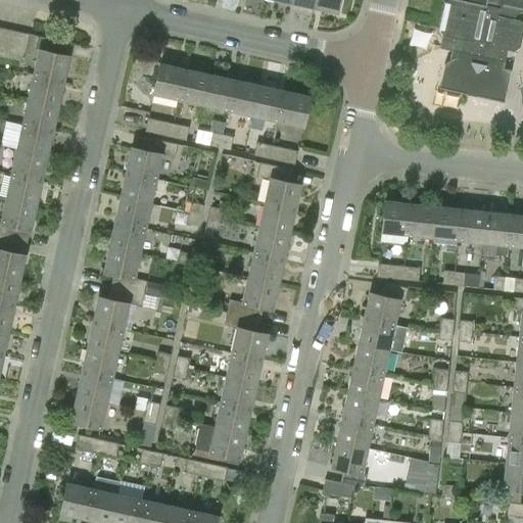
[(315,0),(313,8),(337,13),(339,0),(315,0)]
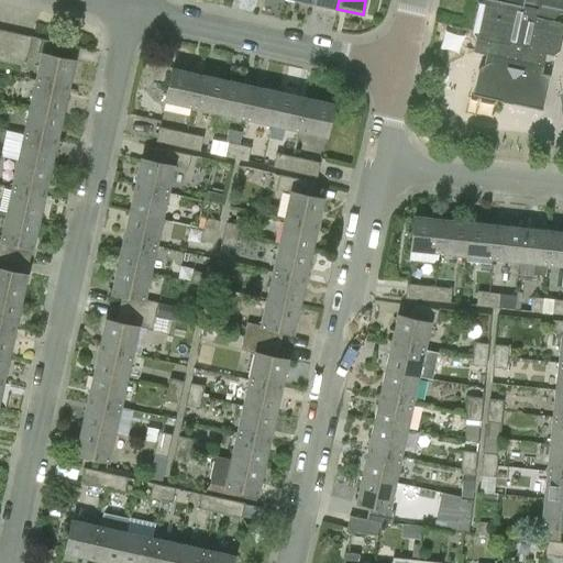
[(472,95),(542,110),(550,75),(541,73),(545,53),(552,55),(559,51),(562,31),(562,26),(560,22),(552,20),(553,17),(562,11),(562,0),(482,0),(478,1),(472,30),(472,31),(476,37),(473,52),(489,55),(488,62),(478,68),(472,95)]
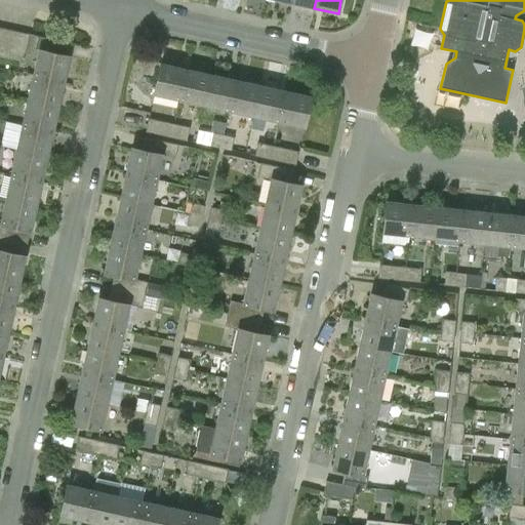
[(0,52),(11,55),(16,32),(4,29),(0,46),(0,52)]
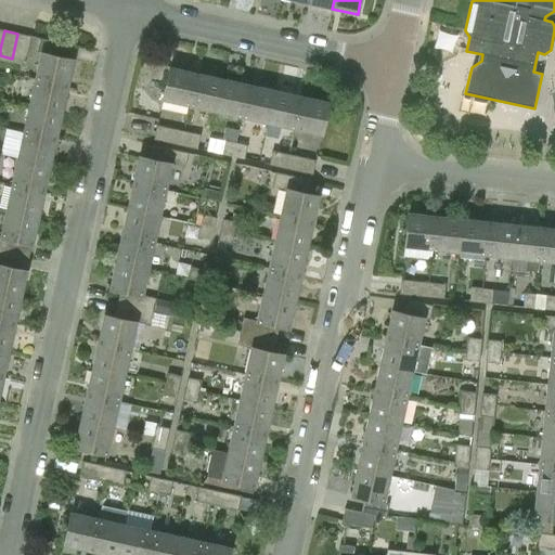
[(25,61),(30,36),(17,34),(12,59),(25,61)]
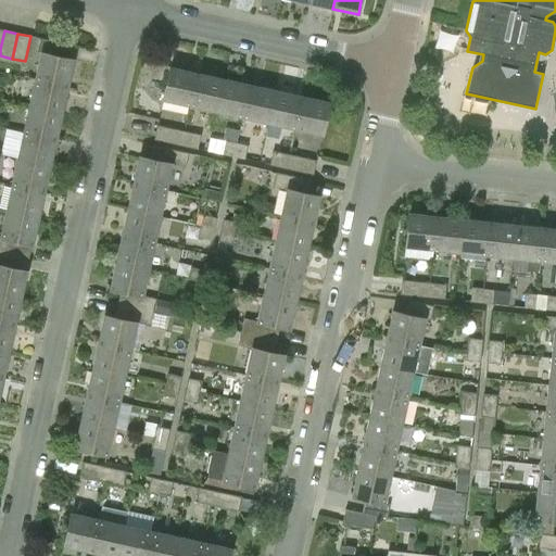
[(37,68),(70,75),(73,59),(75,47),(40,38),(37,52),(40,53),(37,68)]
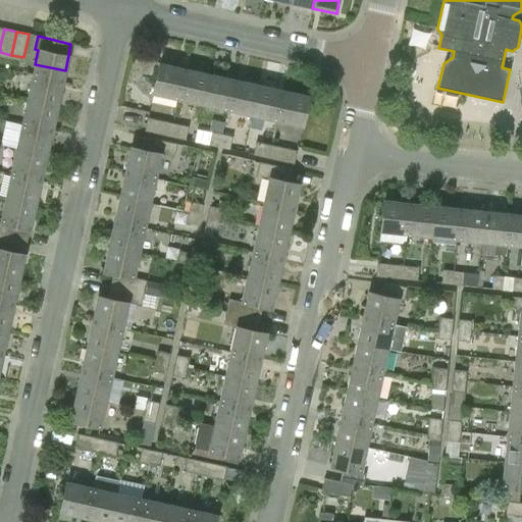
[(178,99),(185,68),(159,62),(153,94),(178,99)]
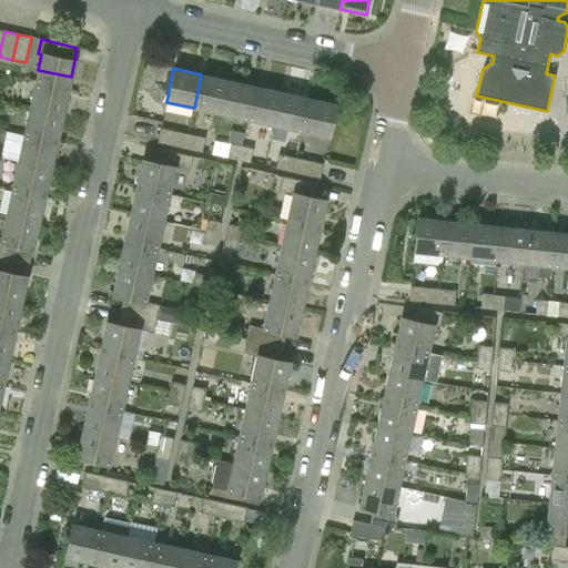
[(31,99),(64,105),(71,77),(38,70),(31,99)]
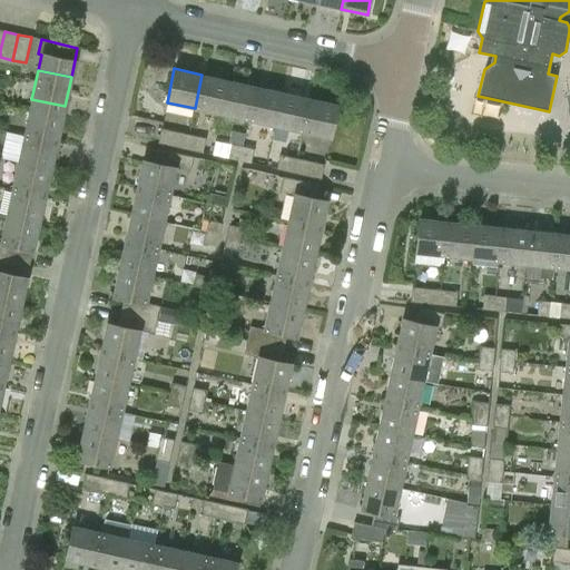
[(202,75),(195,108),(222,115),(228,80),(202,75)]
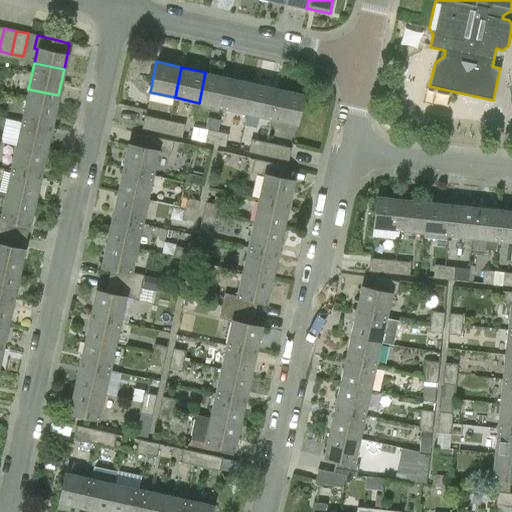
[(205,72),(199,103),(223,108),(230,78),(205,72)]
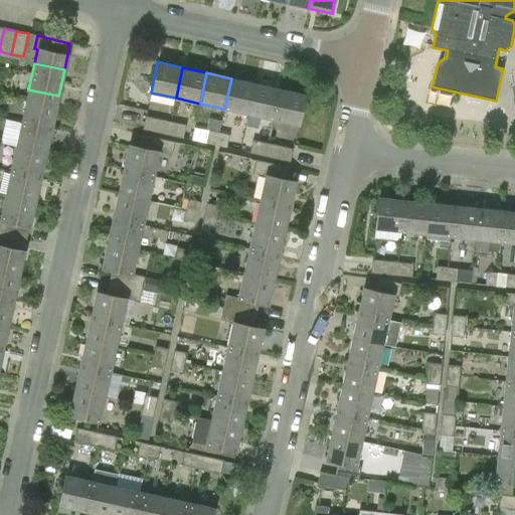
[(231,78),(224,109),(248,114),(255,83),(231,78)]
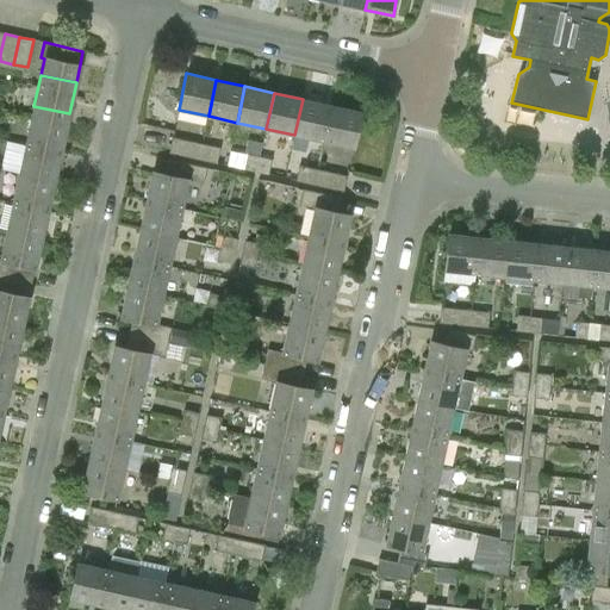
[(303,99),(294,135),(323,142),(331,106),(303,99)]
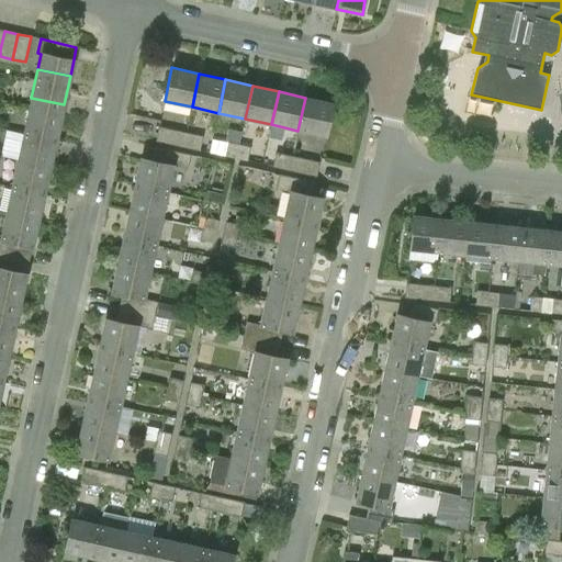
[(25,125),(57,133),(64,104),(31,98),(25,125)]
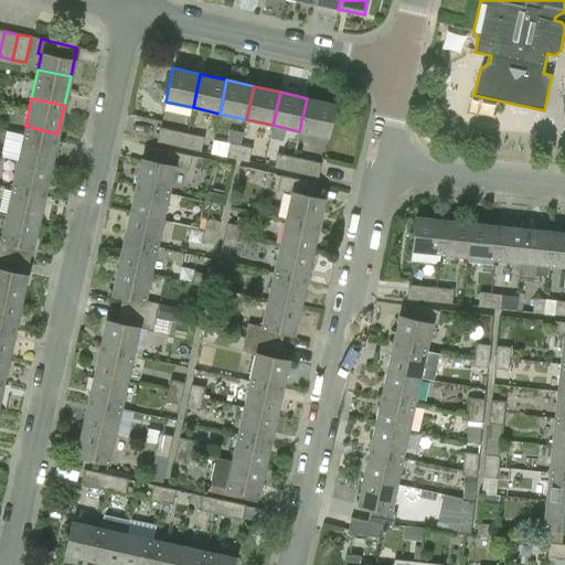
[(307,98),(299,131),(327,137),(334,104),(307,98)]
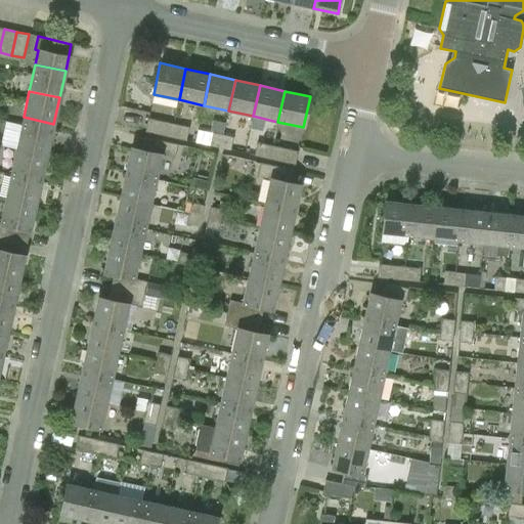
[(17,143),(48,150),(53,124),(24,117),(17,143)]
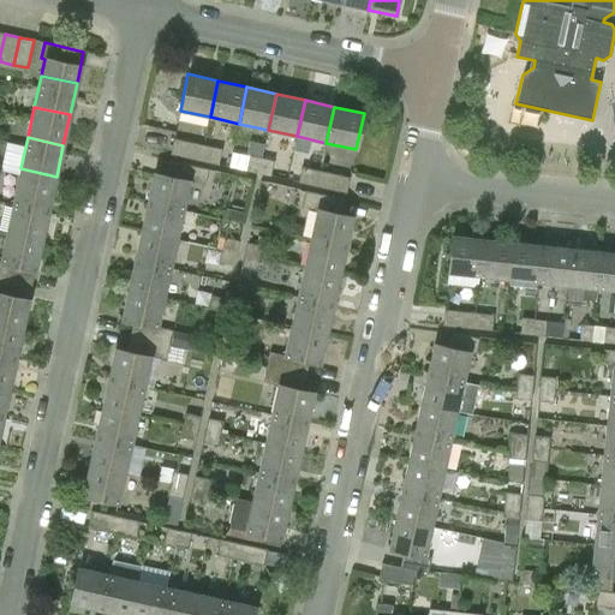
[(199,160),(203,145),(174,138),(171,154),(199,160)]
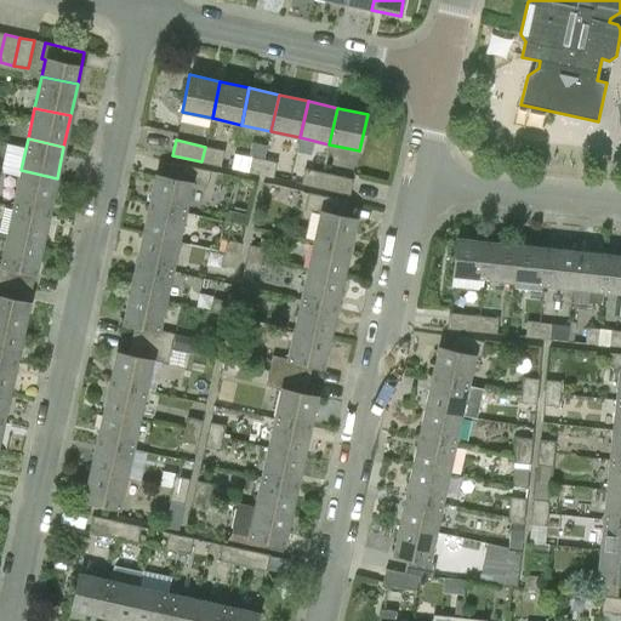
[(205,147),(201,161),(221,166),(224,151),(205,147)]
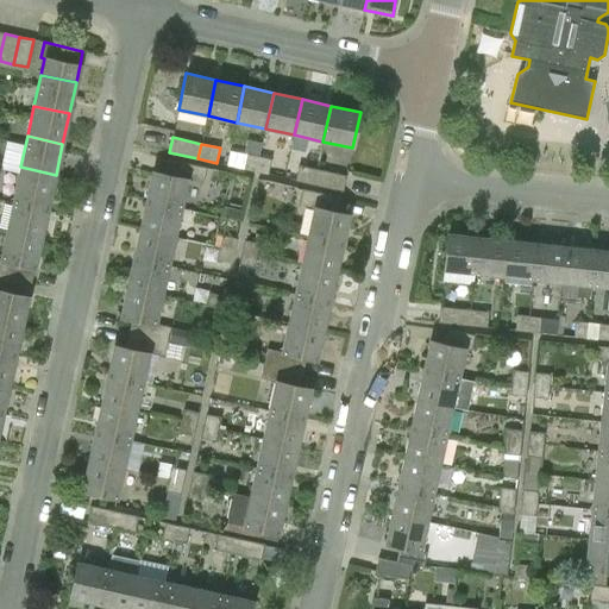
[(248,154),(244,169),(256,171),(259,156),(248,154)]
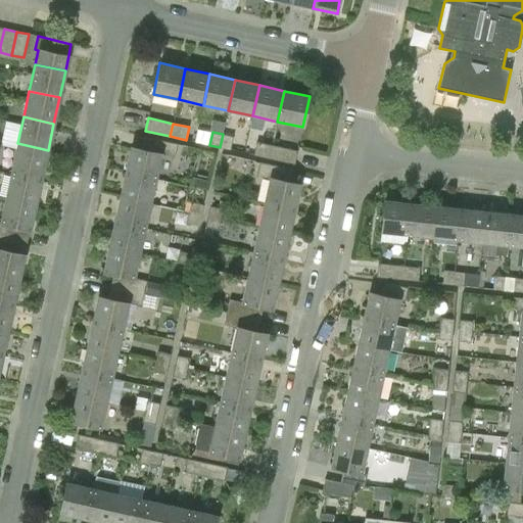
[(230,149),(233,137),(223,134),(220,147),(230,149)]
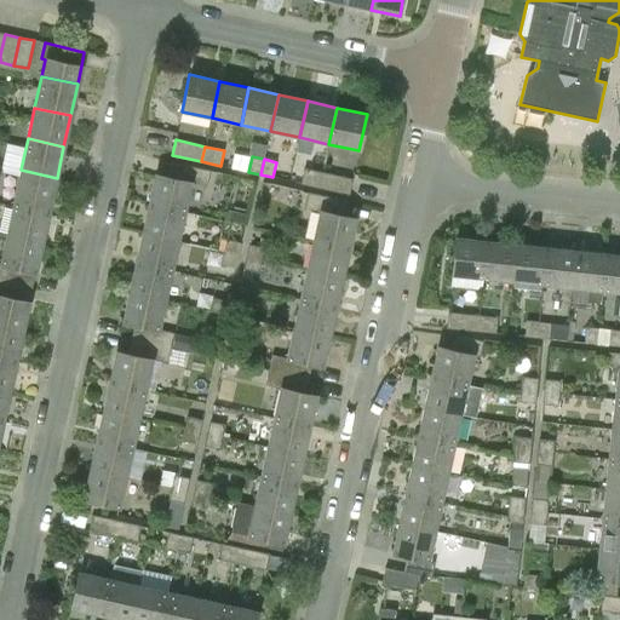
[(148,205),(184,213),(191,183),(207,185),(210,171),(171,162),(167,177),(155,174),(148,205)]
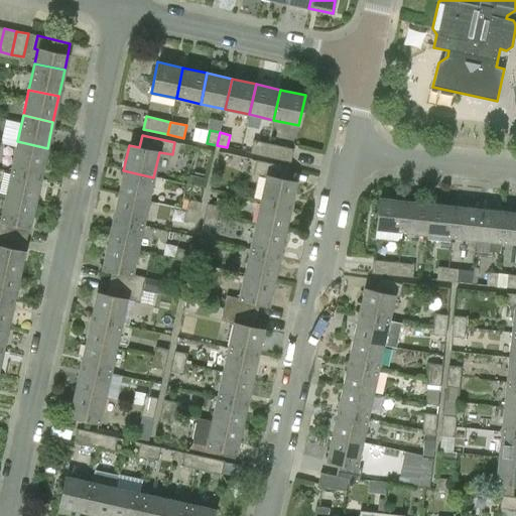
[(265,156),(268,143),(253,140),(250,152),(265,156)]
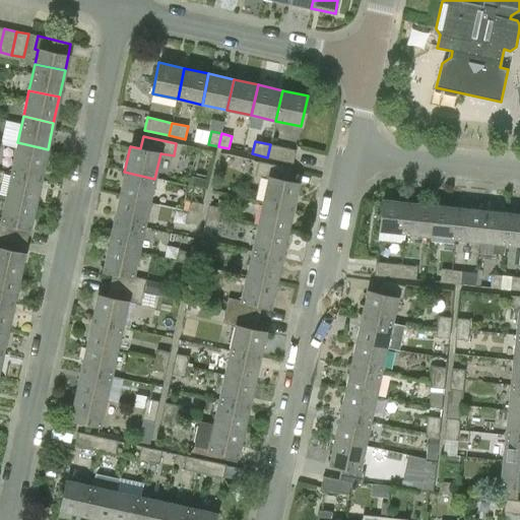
[(11,169),(42,176),(48,149),(17,142),(11,169)]
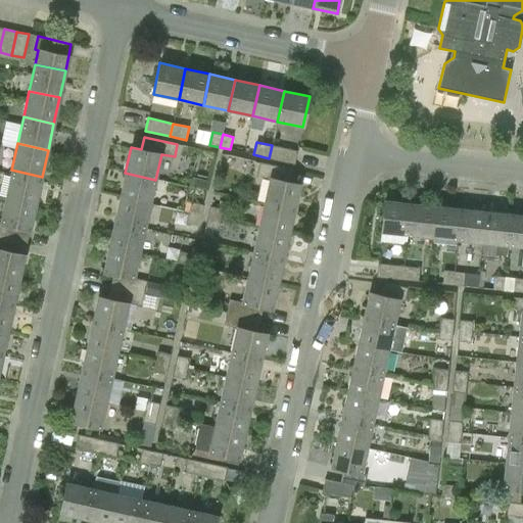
[(272,145),(269,158),(294,163),(297,151),(272,145)]
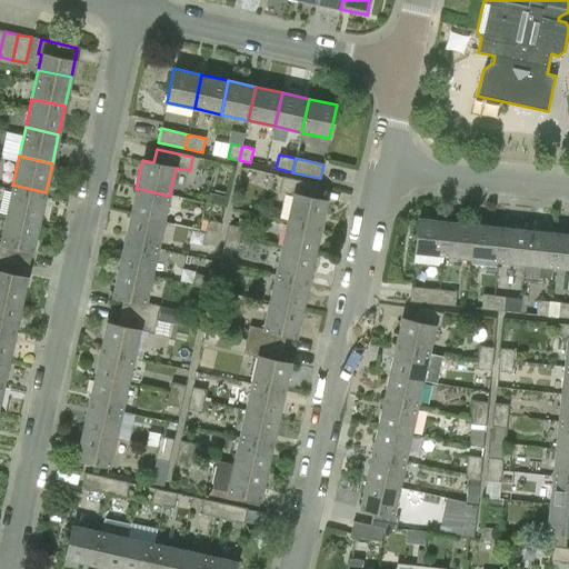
[(287,221),(320,228),(327,201),(316,199),(319,185),(282,177),(279,190),(293,193),(287,221)]
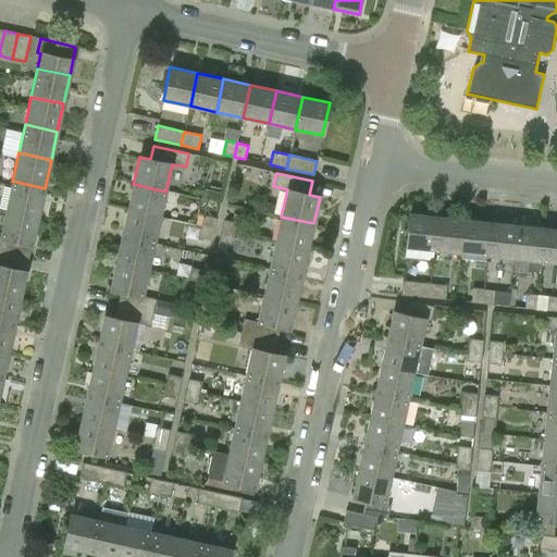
[(7,209),(38,215),(45,188),(12,181),(7,209)]
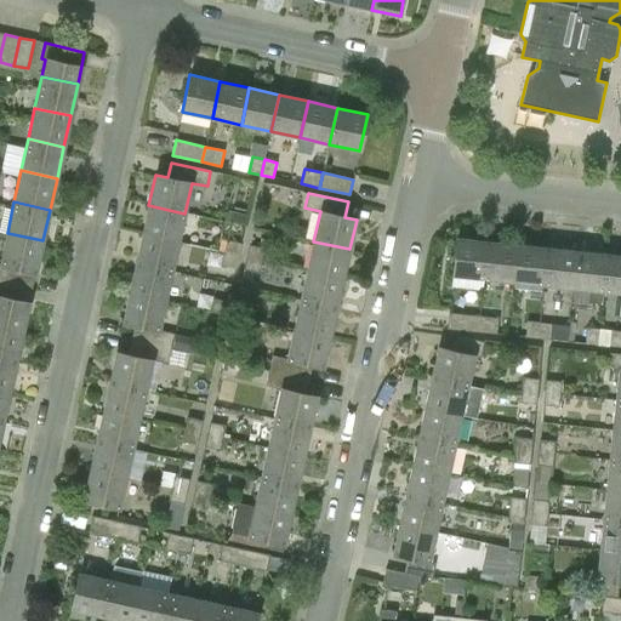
[(142,234),(178,243),(184,214),(148,205),(142,234)]
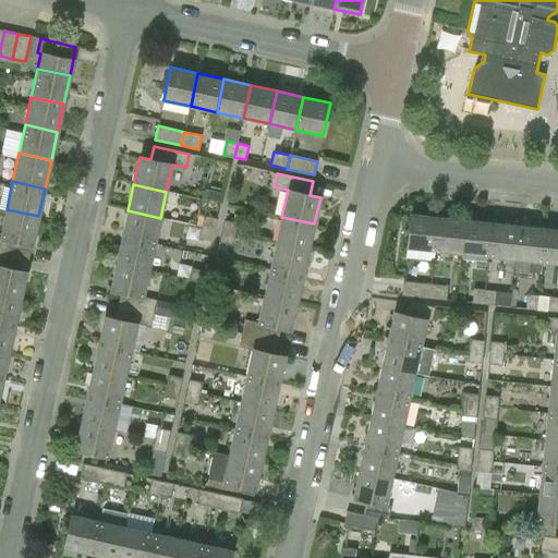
[(205,190),(203,197),(221,202),(223,193),(205,190)]
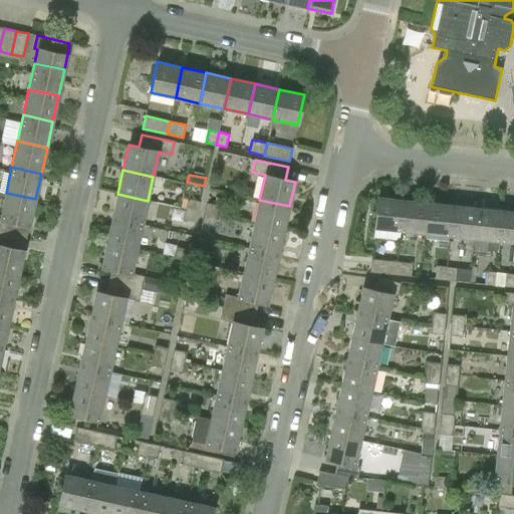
[(35,199),(6,193),(0,217),(0,231),(27,238),(29,226),(35,199)]
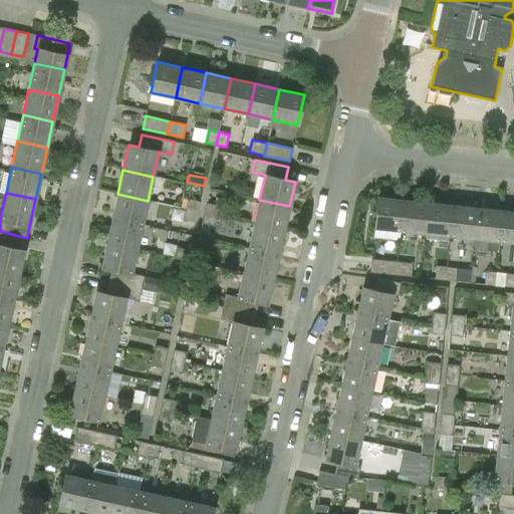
[(112,218),(143,225),(148,201),(117,194),(112,218)]
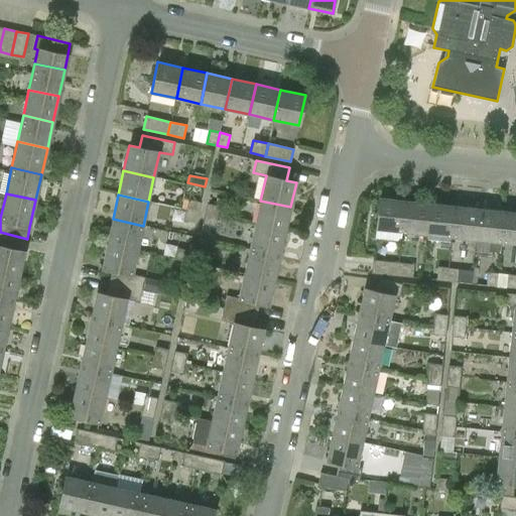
[(401,232),(405,201),(379,198),(376,229),(401,232)]
